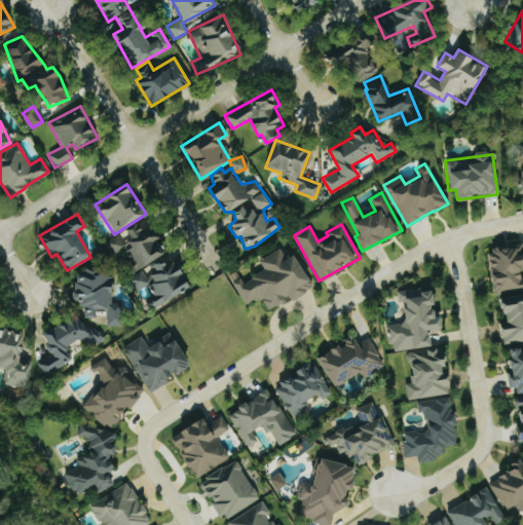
[(522,242),(489,247),(494,292),(522,288),(522,277),(521,267),(522,267),(522,242)]
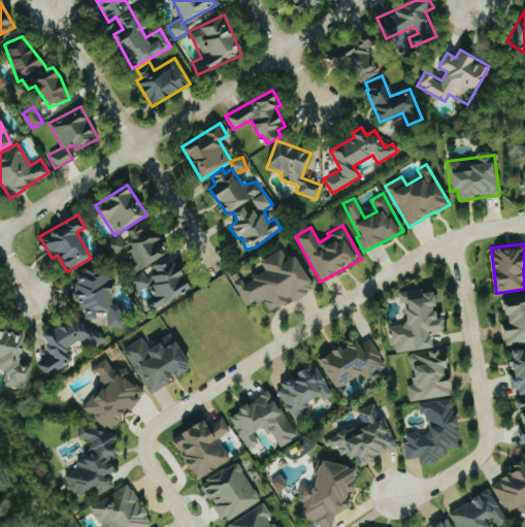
[(296,255),(287,260),(281,250),(260,261),(265,271),(242,283),(240,278),(233,283),(245,306),(262,297),(269,310),(292,298),(293,300),(315,289),(296,255)]
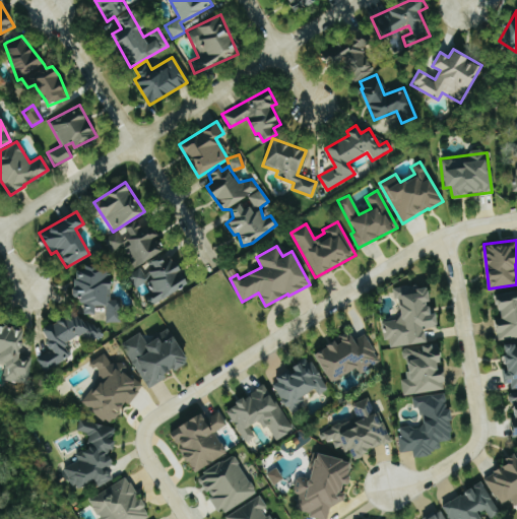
[(147,303),(188,285),(176,258),(166,262),(163,254),(148,260),(150,265),(128,275),(133,286),(146,281),(150,292),(144,295),(147,303)]
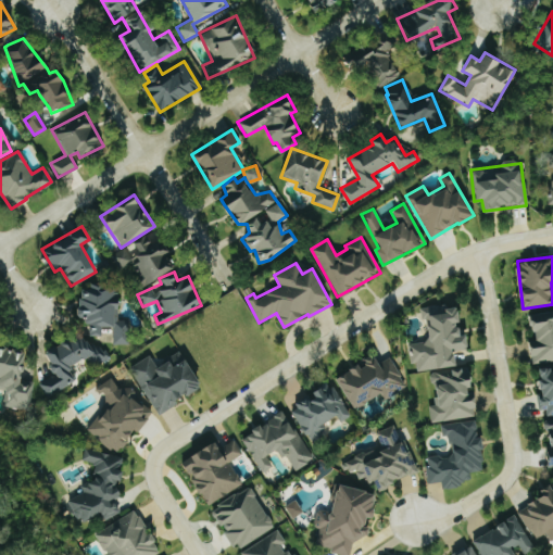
[(112,344),(127,343),(126,319),(117,319),(116,287),(78,289),(80,317),(87,317),(87,336),(101,335),(101,326),(111,326),(112,344)]
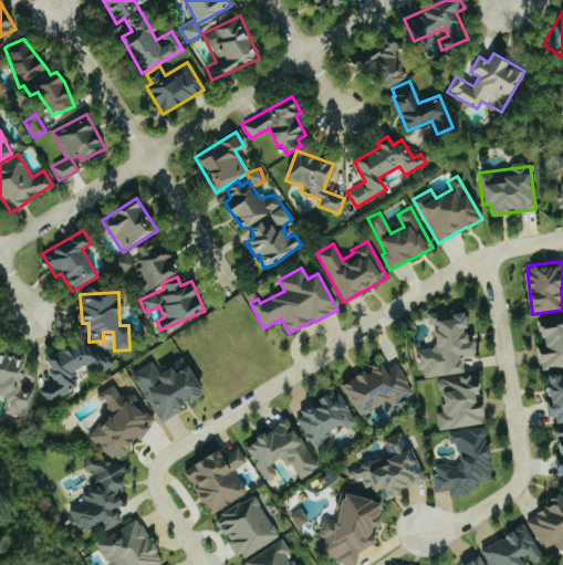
[(483,424),(478,375),(466,376),(464,357),(477,355),(476,341),(469,342),(467,330),(468,330),(466,312),(455,314),(455,310),(430,313),(435,347),(417,349),(420,379),(438,377),(440,403),(441,412),(435,414),(437,429),(483,424)]
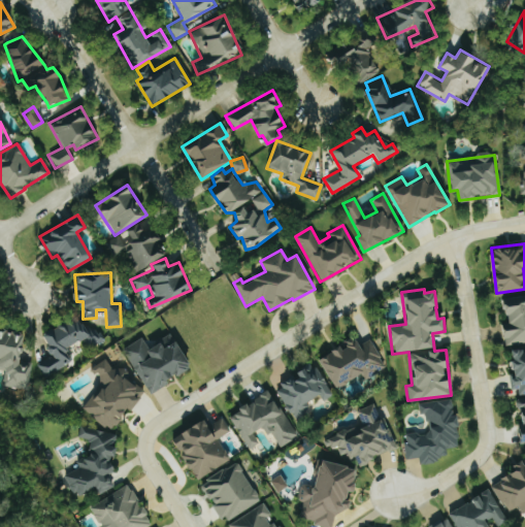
[(524,341),(524,294),(501,298),(505,323),(501,324),(504,346),(524,341)]
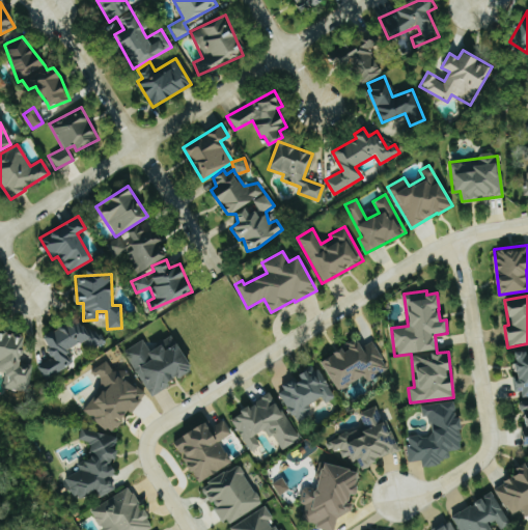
[(44,334),(52,359),(37,364),(42,378),(72,367),(65,350),(86,342),(88,349),(103,343),(99,331),(91,334),(86,319),(44,334)]
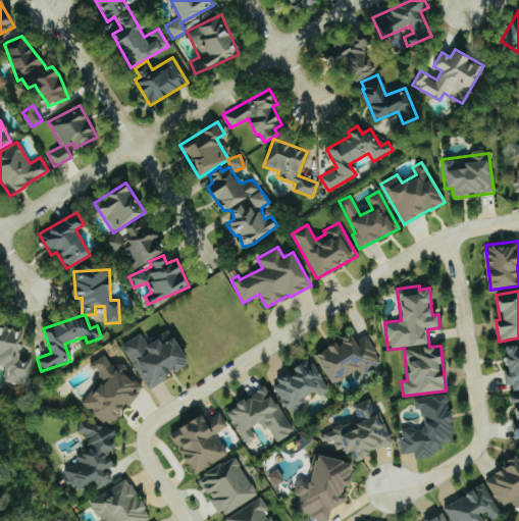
[(1,380),(26,383),(29,358),(19,357),(22,330),(0,326),(0,365),(3,366),(1,380)]
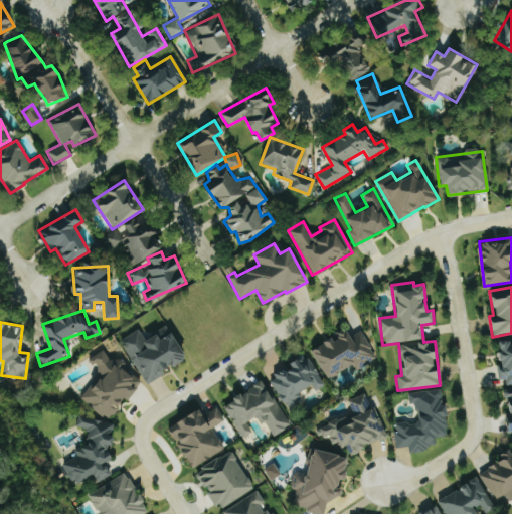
[(145,383),(187,359),(172,333),(161,339),(157,334),(145,341),(138,329),(119,340),(145,383)]
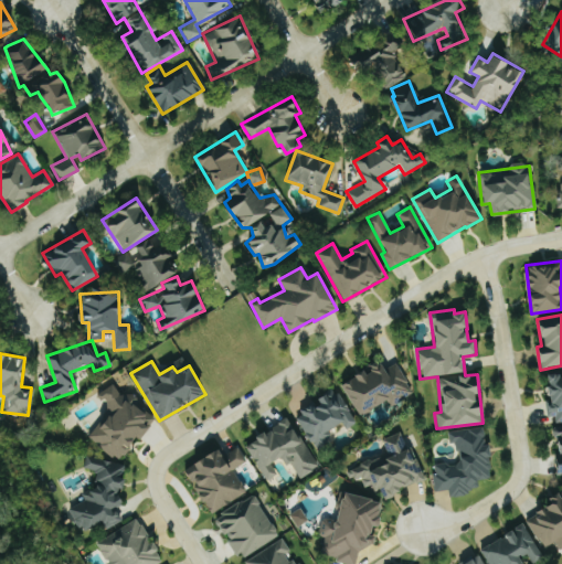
[(340,384),(359,416),(386,401),(390,406),(413,393),(395,362),(383,369),(381,363),(366,372),(364,370),(340,384)]
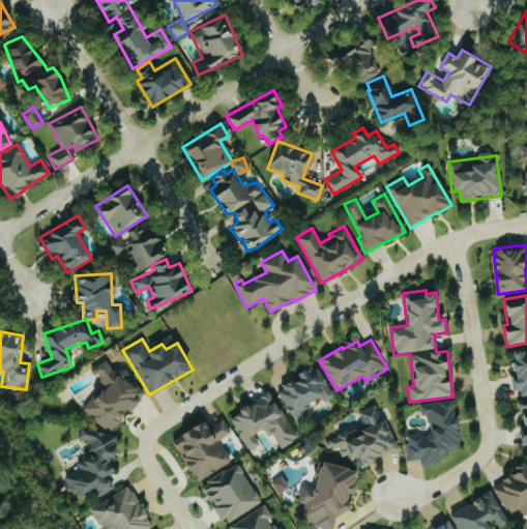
[(526,393),(526,352),(515,354),(516,363),(513,363),(515,377),(514,377),(516,395),(526,393)]
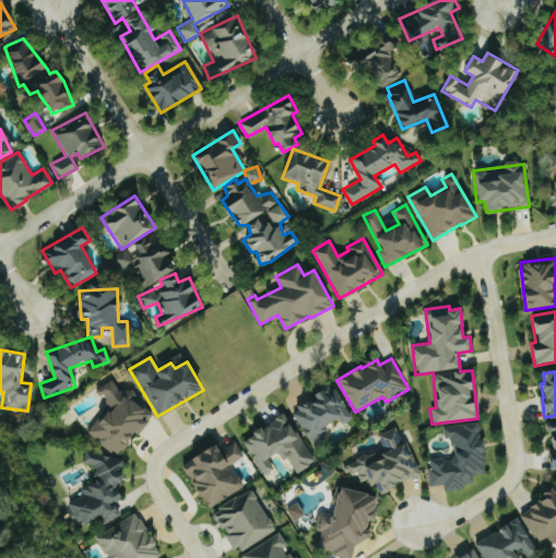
[(87,430),(115,456),(151,418),(108,378),(95,392),(110,406),(87,430)]
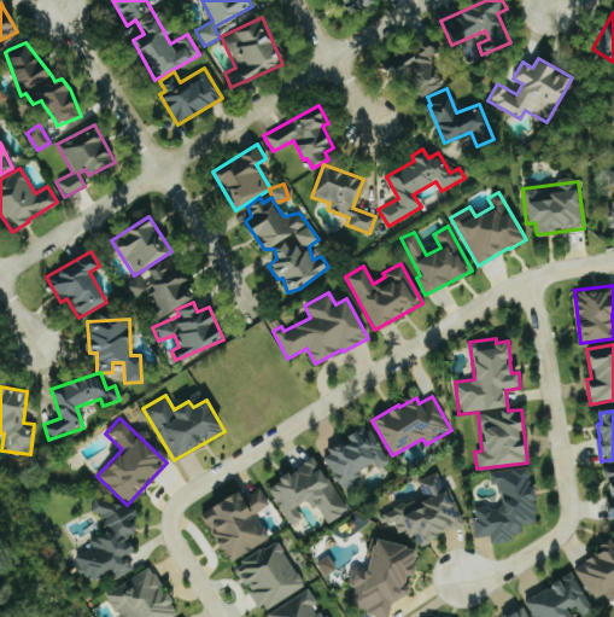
[(387,463),(366,424),(340,438),(343,441),(321,453),(340,487),(375,466),(376,469),(387,463)]
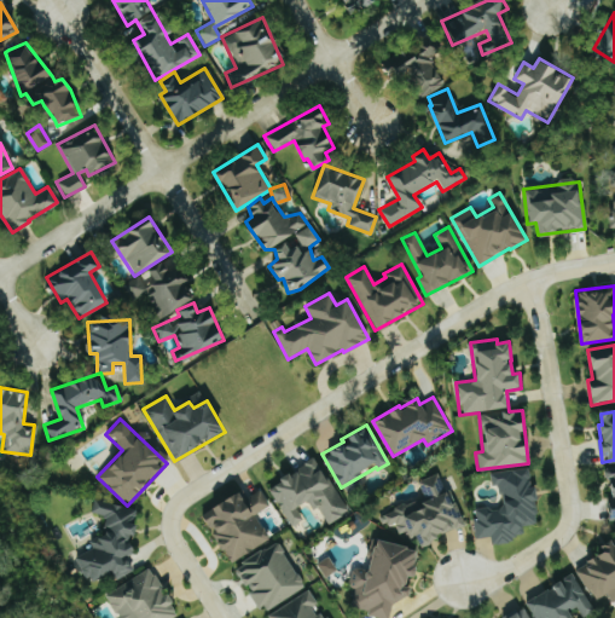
[(347,512),(314,458),(267,487),(290,526),(302,519),(296,508),(311,500),(325,525),(347,512)]
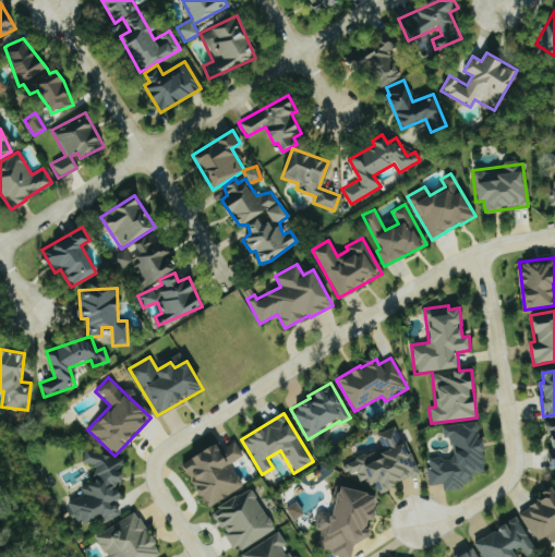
[(426,459),(429,485),(445,484),(445,483),(484,479),(479,422),(441,425),(443,437),(450,436),(453,457),(426,459)]
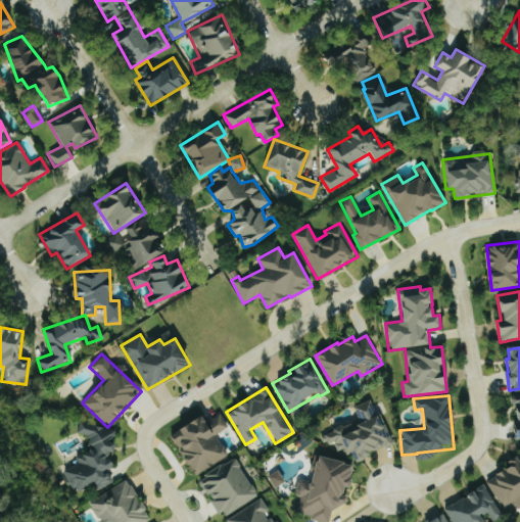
[(390,444),(370,398),(351,407),(358,419),(323,434),(327,444),(332,442),(337,454),(349,448),(355,461),(390,444)]
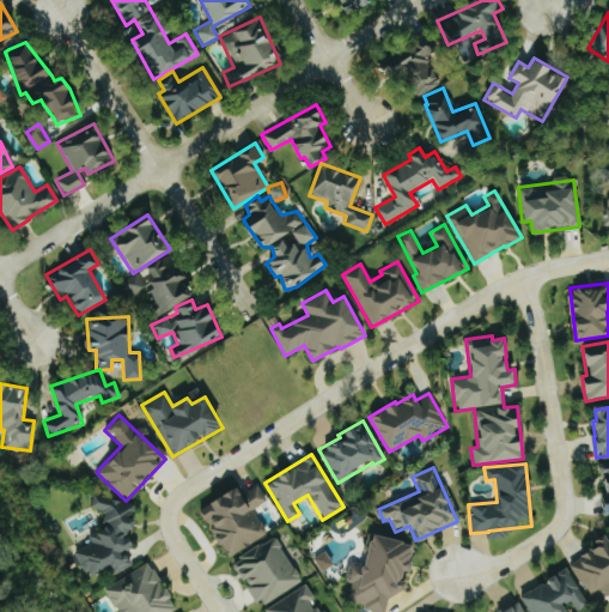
[(237,488),(200,509),(211,527),(209,527),(227,557),(266,534),(251,509),(266,501),(256,485),(241,495),(237,488)]
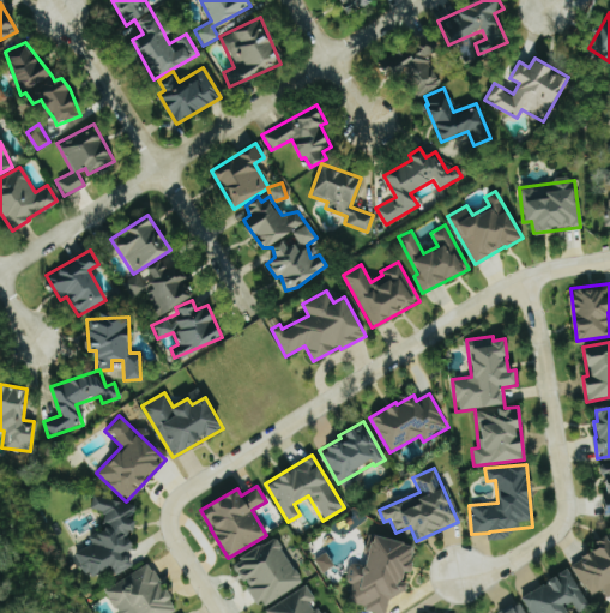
[(134,506),(94,493),(89,508),(106,514),(100,530),(86,536),(90,544),(73,552),(82,572),(91,575),(110,566),(113,574),(130,566),(124,552),(133,547),(128,538),(133,522),(131,516),(134,506)]
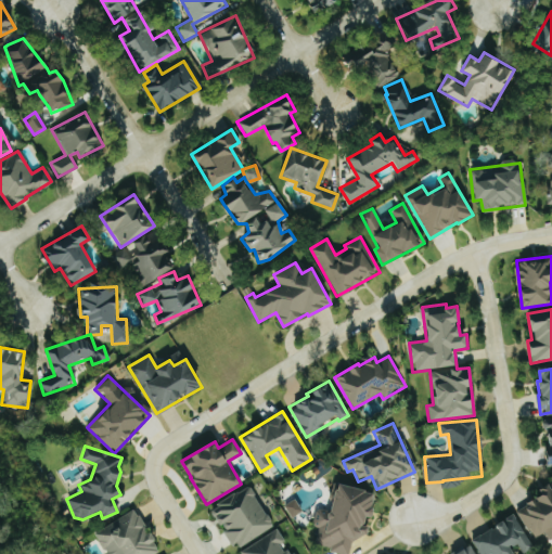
[(375,494),(333,481),(328,500),(334,501),(330,513),(316,509),(310,525),(317,527),(312,544),(345,553),(348,553),(356,532),(363,535),(375,494)]
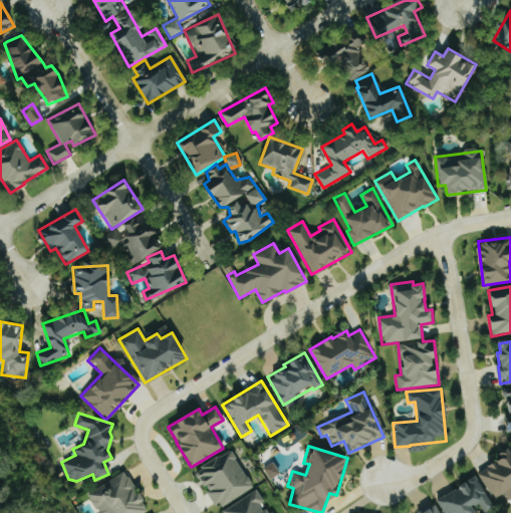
[(510,447),(500,452),(498,463),(479,470),(490,498),(505,493),(507,498),(510,496),(510,447)]
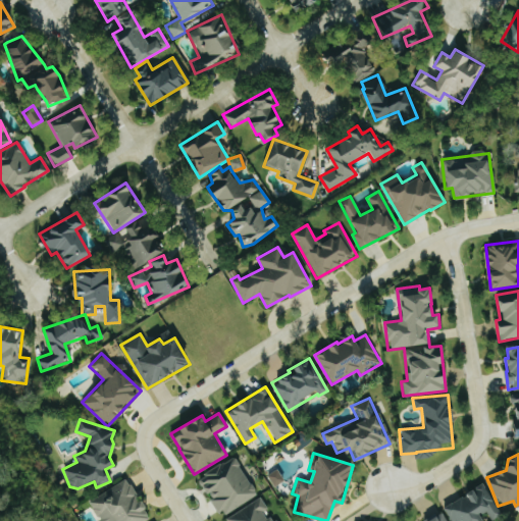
[(256,496),(235,457),(198,476),(219,516),(256,496)]
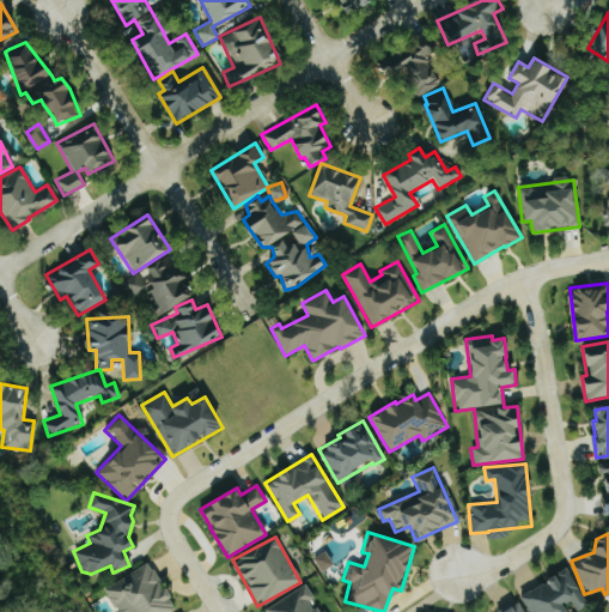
[(321,571),(333,564),(324,551),(312,557),(321,571)]
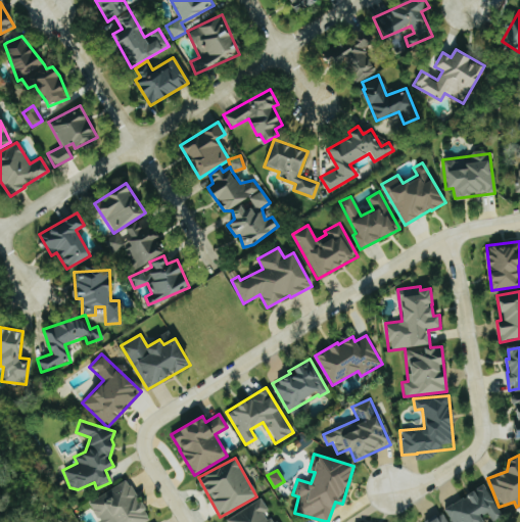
[(87,501),(97,521),(146,521),(149,521),(129,479),(87,501)]
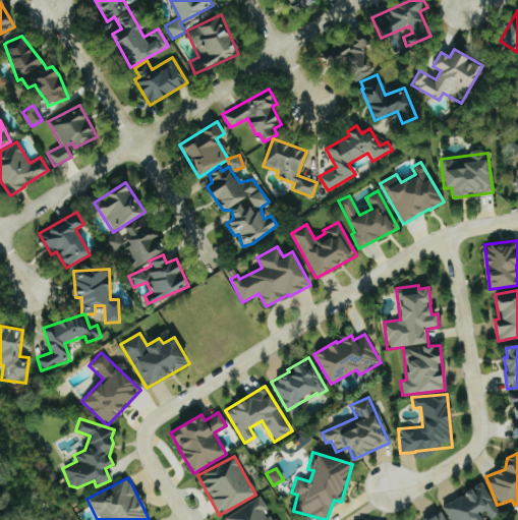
[(442,506),(449,519),(480,519),(477,514),(484,511),(488,519),(499,514),(482,483),(442,506)]
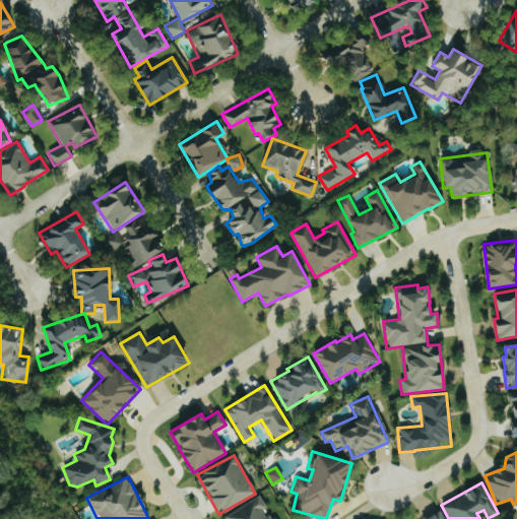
[(223,515),(225,518),(272,518),(266,507),(265,507),(260,496),(223,515)]
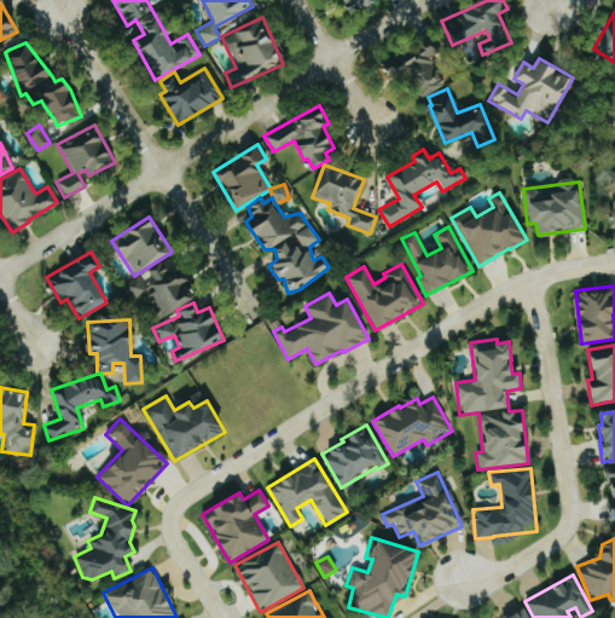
[(528,617),(520,605),(500,617),(528,617)]
